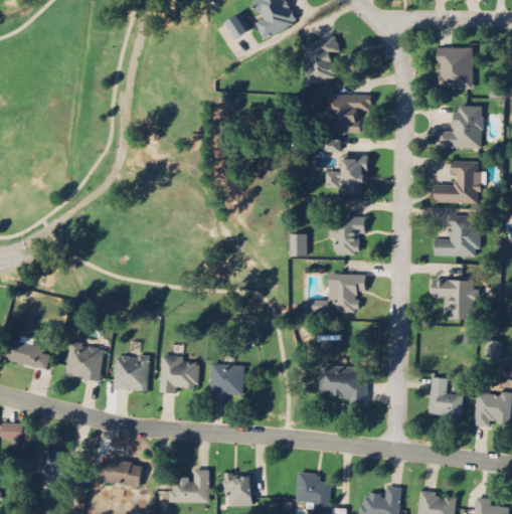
[(295,23),(284,0),(251,0),(260,19),(253,21),(262,38),(295,23)]
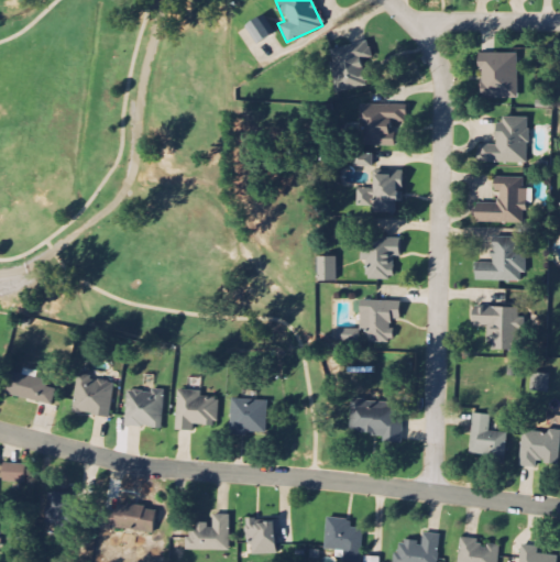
[(273,33),(263,14),(244,24),(254,43),(273,33)]
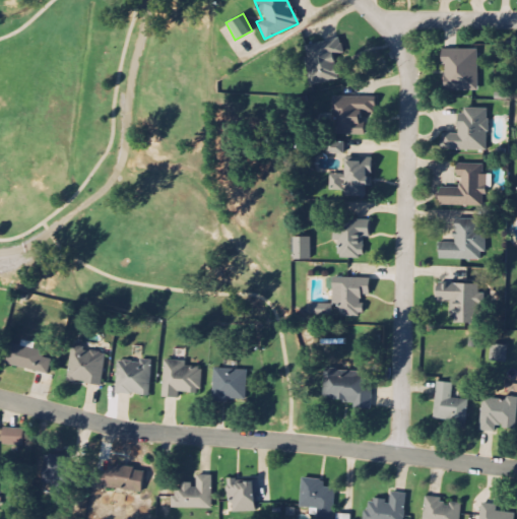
[(310,85),(339,77),(333,54),(342,52),(338,37),(304,46),(307,60),(304,61),(310,85)]
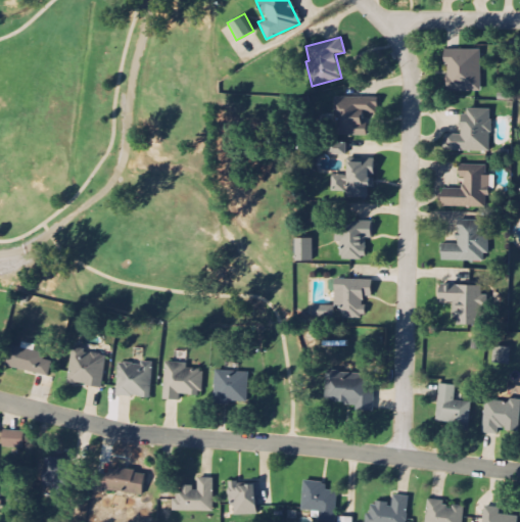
[(479,49),(444,49),(444,90),(479,90),(479,49)]
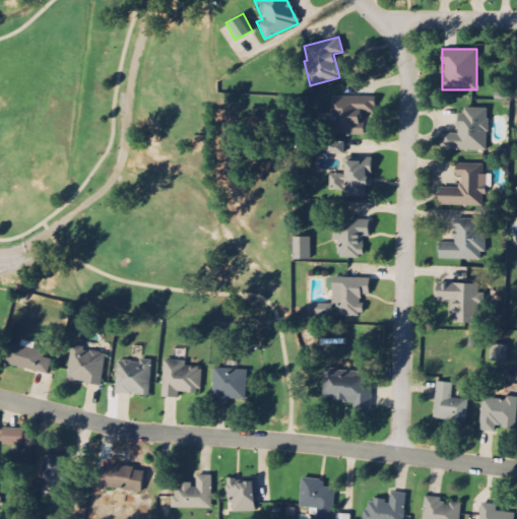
[(374,113),(374,96),(332,95),(331,133),(362,134),(362,113),(374,113)]
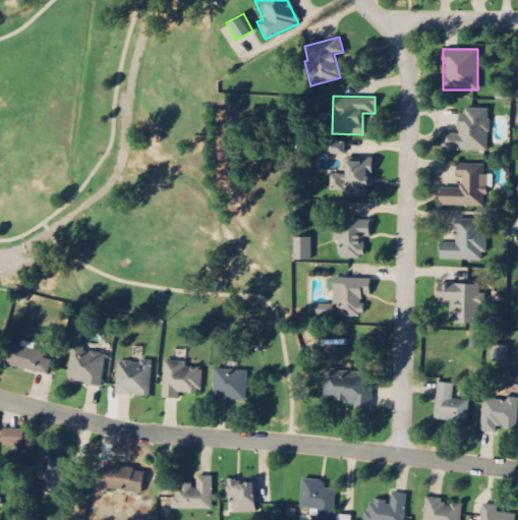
[(441,149),(486,151),(488,108),(460,107),(459,133),(441,133),(441,149)]
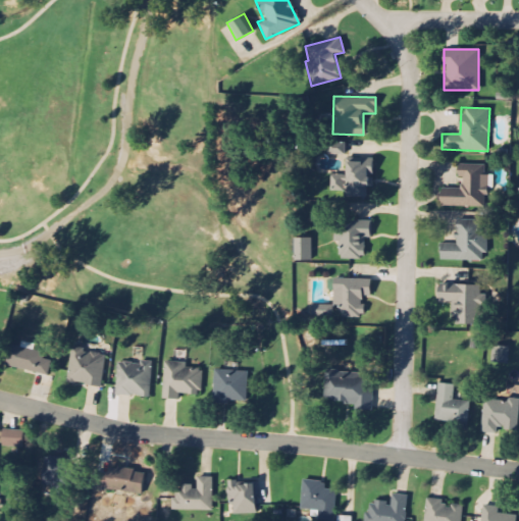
[(344,143),(326,142),(325,154),(344,154),(344,143)]
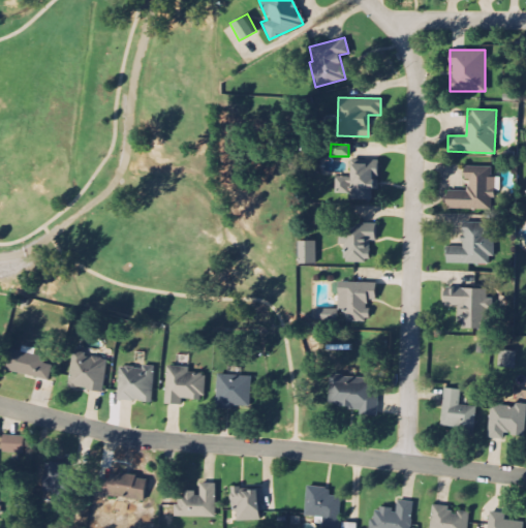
[(376,188),(376,160),(350,159),(349,198),(371,199),(371,188),(376,188)]
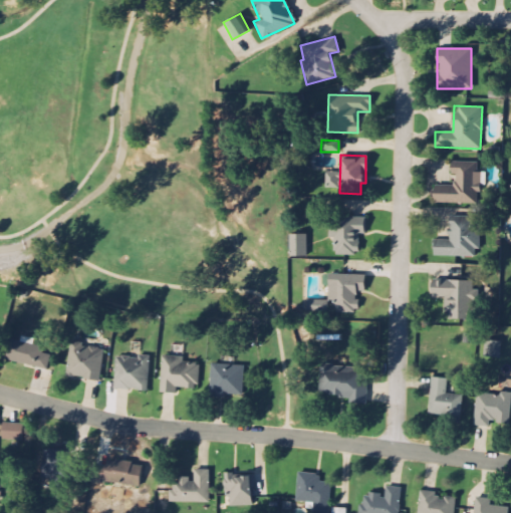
[(479,161),(451,161),(451,185),(433,185),(433,203),(476,203),(476,191),(479,191),(479,161)]
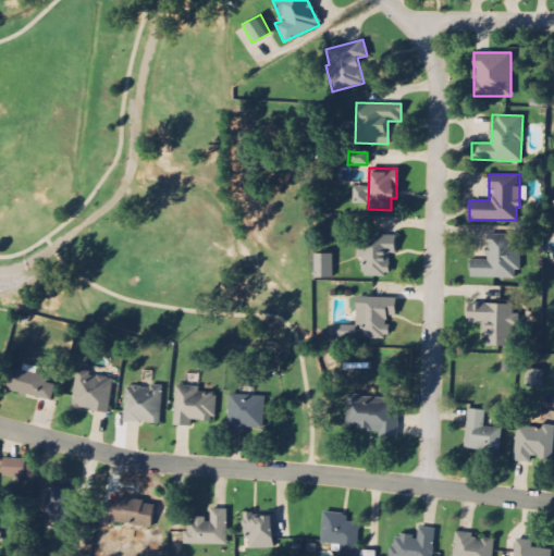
[(365,206),(366,183),(352,183),(351,206),(365,206)]
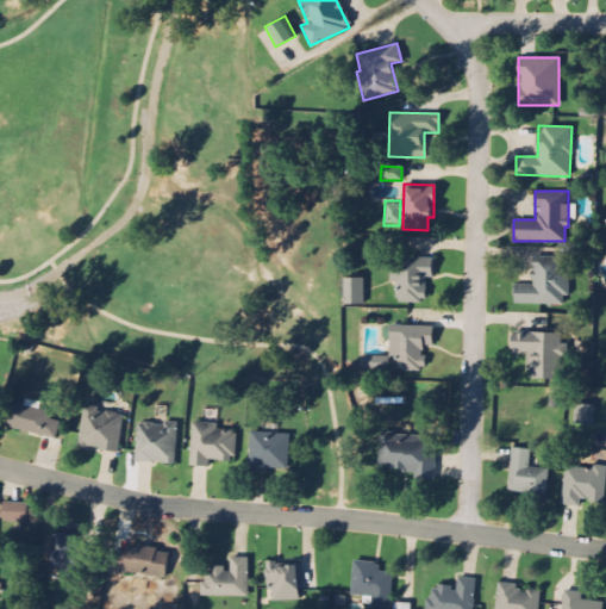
[(512,303),(566,305),(567,258),(531,256),(530,285),(513,284),(512,303)]
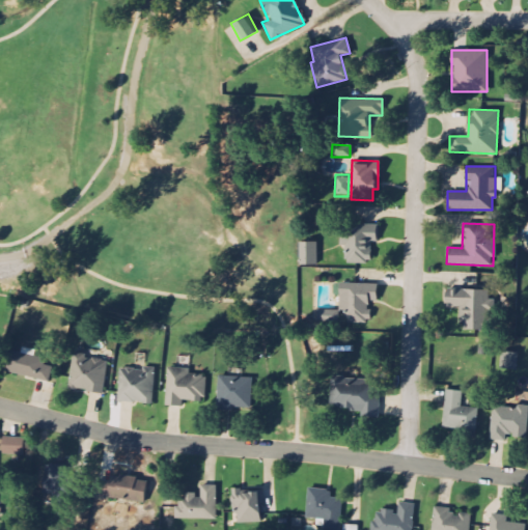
[(377,224),(353,224),(353,234),(339,234),(338,243),(344,243),(343,261),(369,262),(369,241),(377,241),(377,224)]
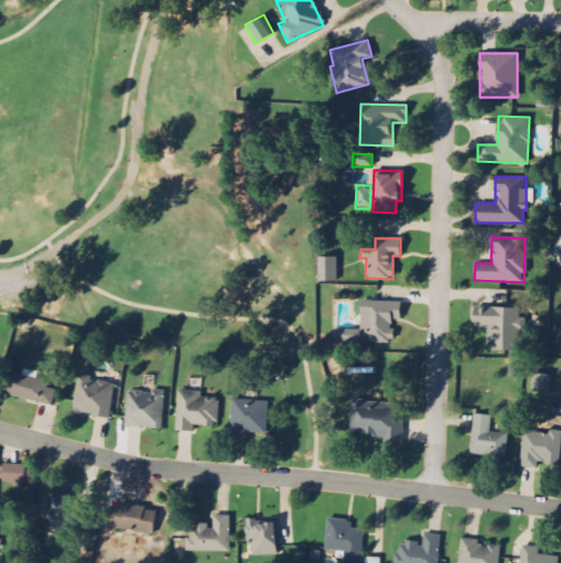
[(316,281),(335,280),(335,257),(316,257),(316,281)]
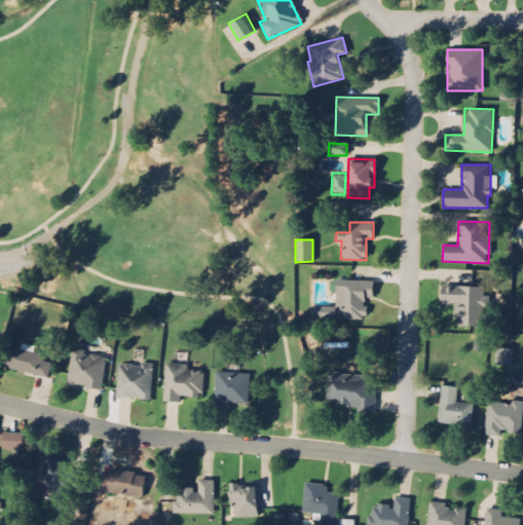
[(372,299),(373,280),(335,279),(335,307),(340,307),(339,319),(364,320),(365,299),(372,299)]
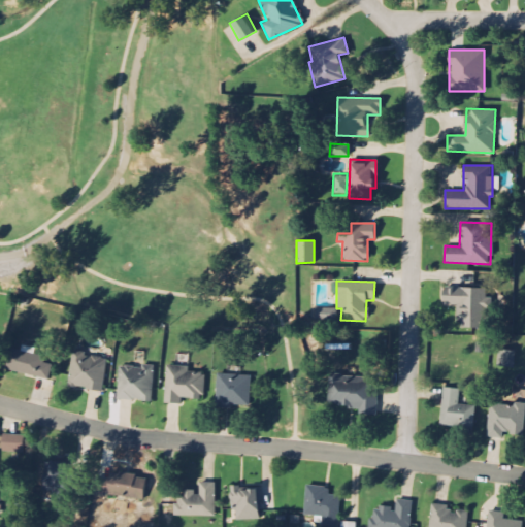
[(441,288),(441,306),(456,306),(457,328),(486,327),(486,288),(441,288)]
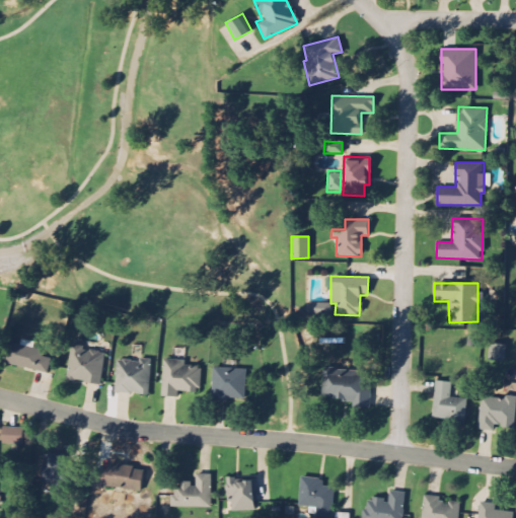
[(328,315),(329,302),(307,302),(307,315),(328,315)]
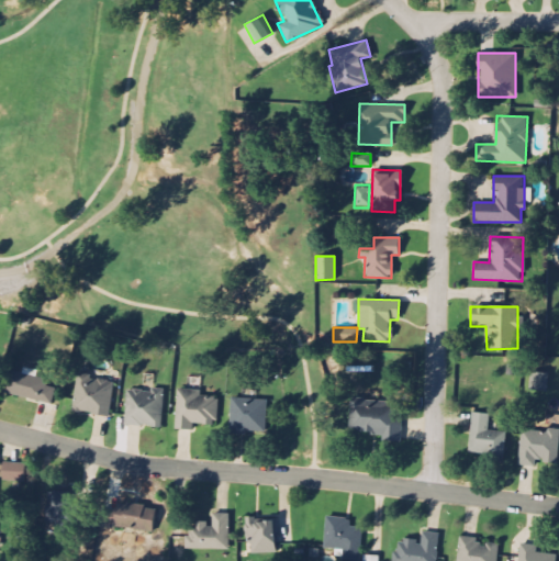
[(3,393),(51,402),(54,388),(45,385),(46,379),(35,377),(36,369),(22,367),(21,373),(8,371),(3,393)]
